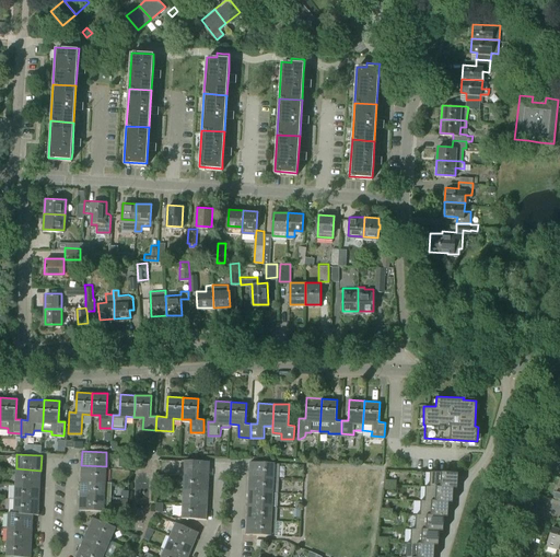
[(209,475),(209,460),(185,459),(185,474),(209,475)]
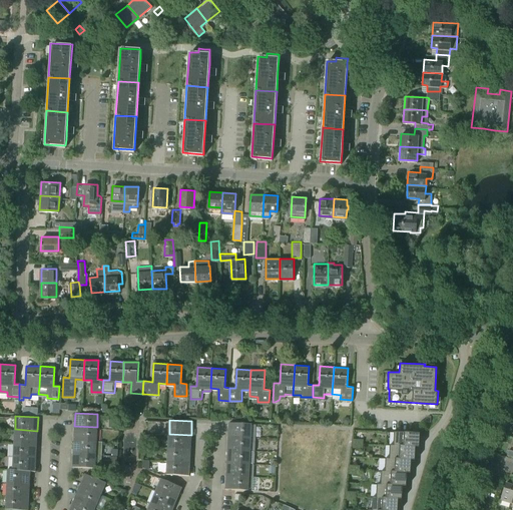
[(255,436),(257,423),(251,423),(251,422),(229,421),(228,434),(255,436)]
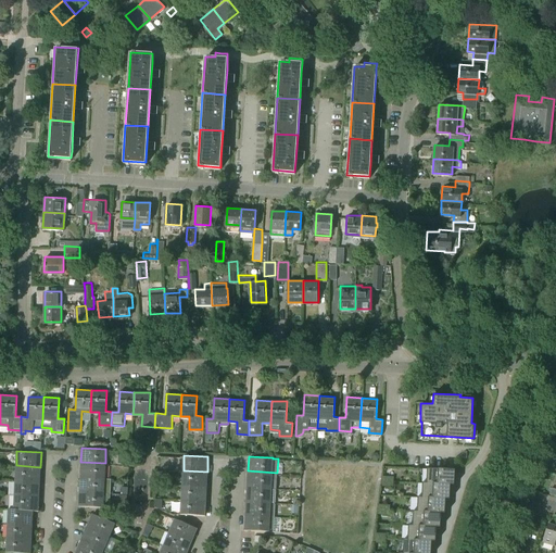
[(541,467),(543,460),(536,457),(534,465),(541,467)]
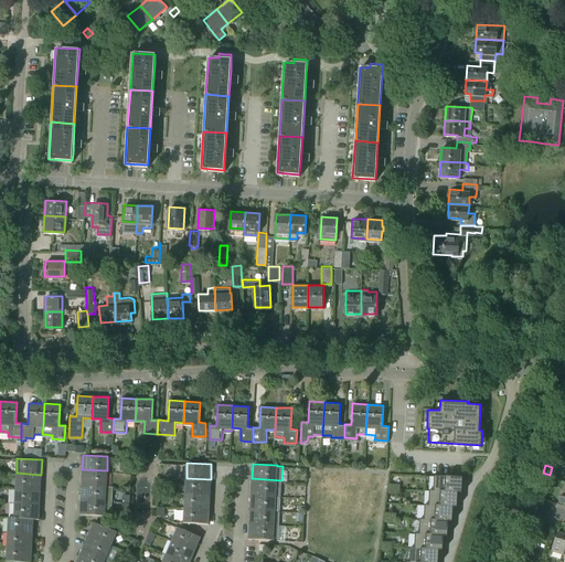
[(106,485),(107,470),(82,469),(82,484),(106,485)]
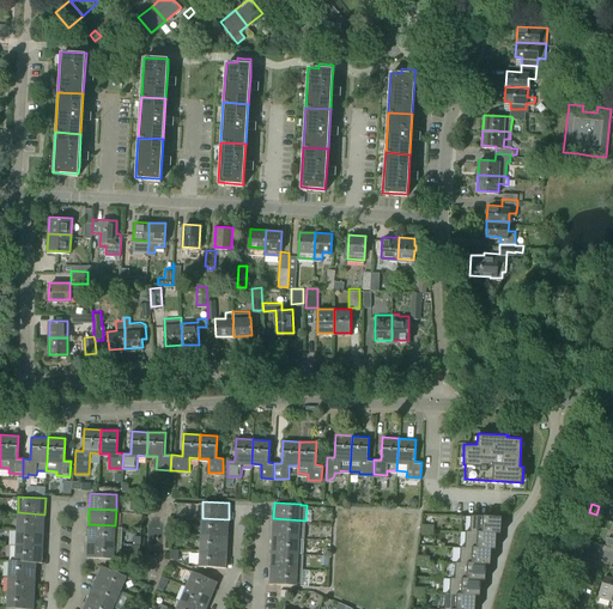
[(43,530),(44,515),(18,512),(17,529),(43,530)]
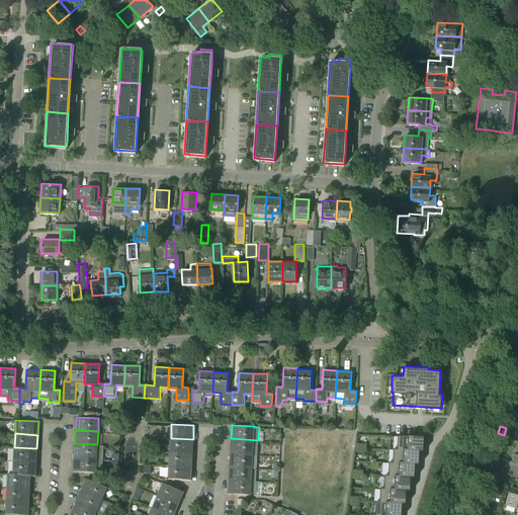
[(397,448),(409,449),(413,450),(413,449),(413,435),(398,435),(397,448)]
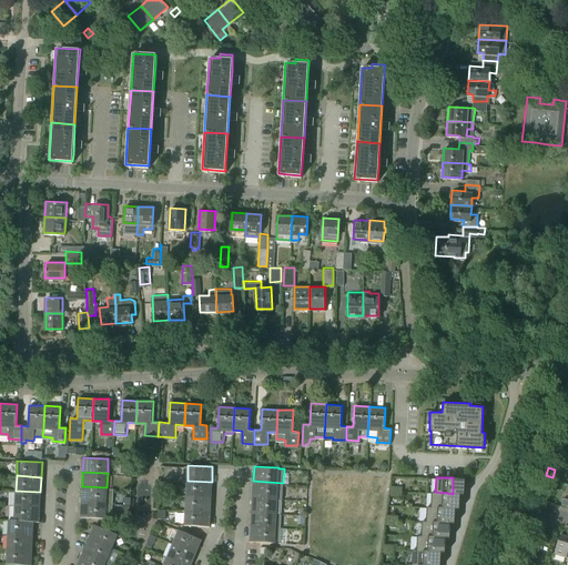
[(211,496),(212,482),(188,481),(186,495),(211,496)]
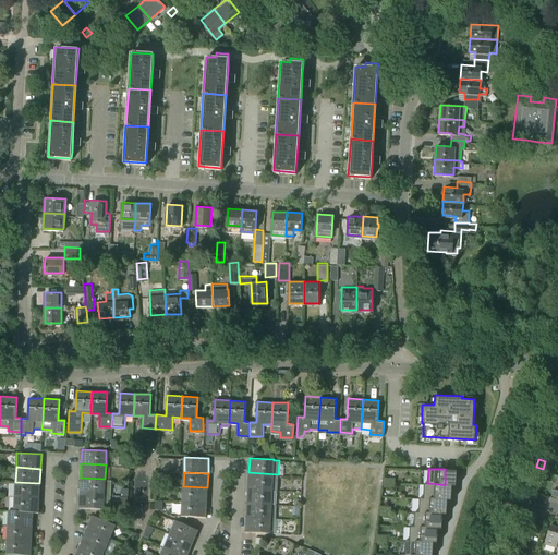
[(277,489),(278,474),(249,472),(249,486),(276,489),(277,489)]
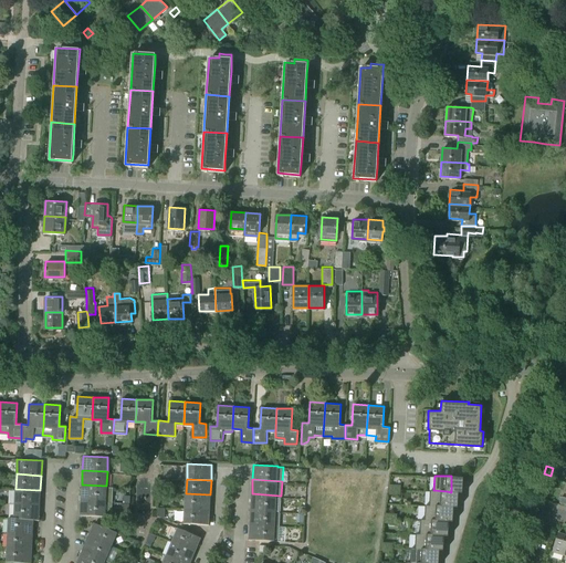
[(106,486),(82,485),(81,499),(105,500),(112,500),(112,487),(113,487),(106,486)]
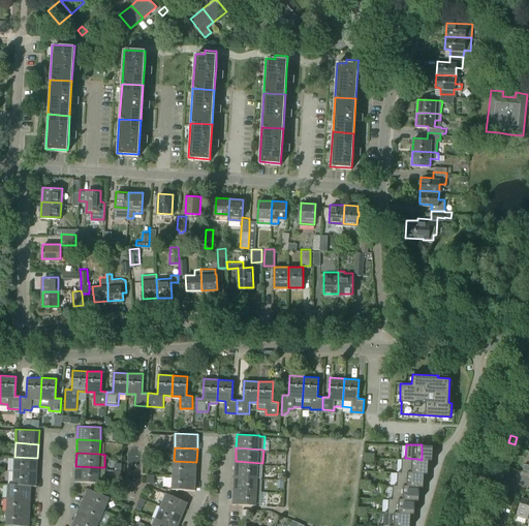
[(37,471),(37,458),(14,457),(13,470),(37,471)]
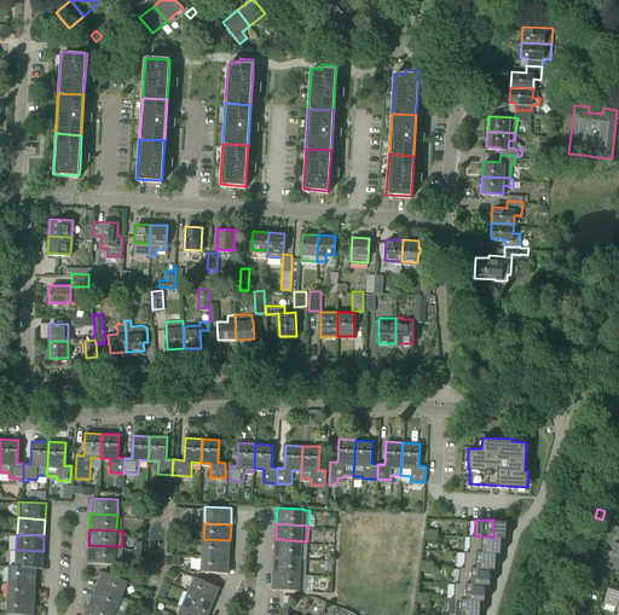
[(469,551),(484,552),(487,553),(487,552),(489,537),(474,535),(470,534),(469,551)]
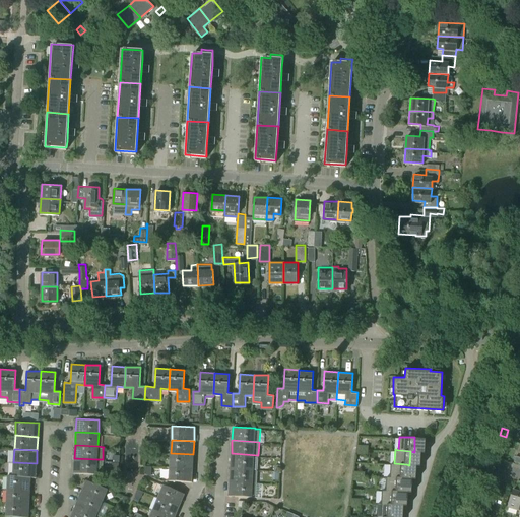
[(192,467),(193,454),(171,453),(170,466),(192,467)]
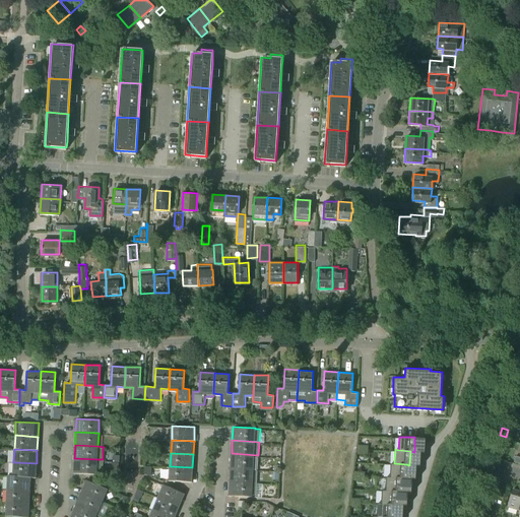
[(257,455),(232,453),(231,467),(256,468),(257,455)]
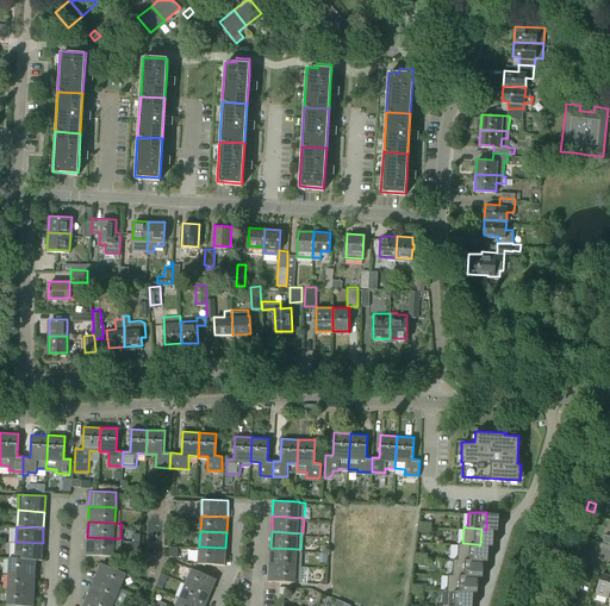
[(113,555),(113,538),(87,537),(86,553),(113,555)]
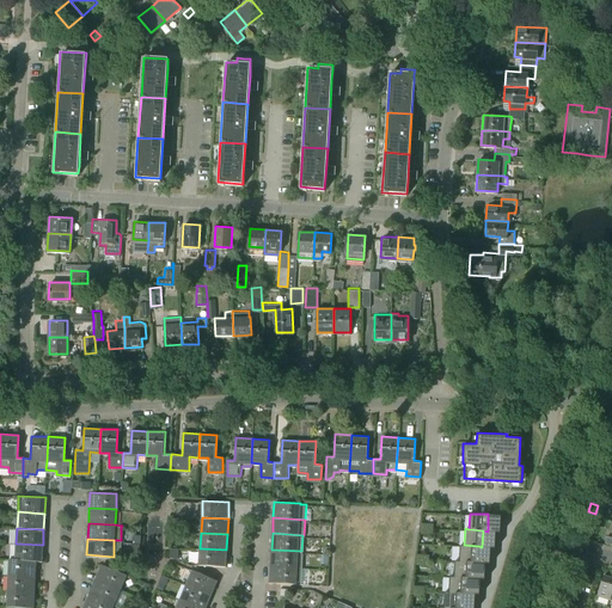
[(42,560),(43,545),(16,544),(16,558),(37,559),(37,560),(42,560)]
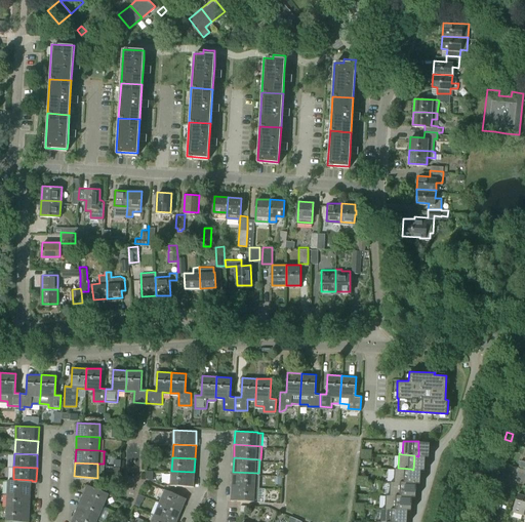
[(394,481),(405,482),(409,483),(409,482),(410,469),(398,468),(395,467),(394,481)]
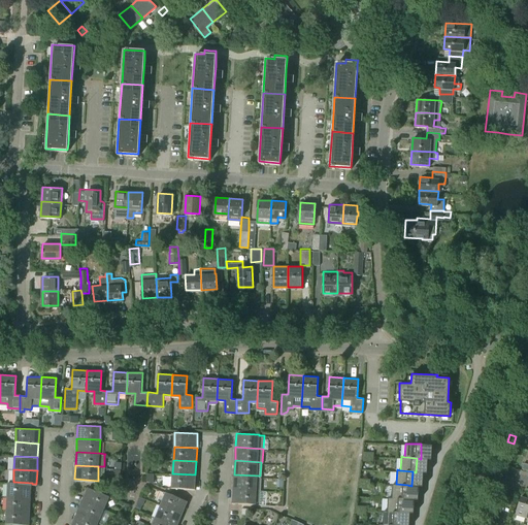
[(195,488),(195,474),(172,473),(172,487),(195,488)]
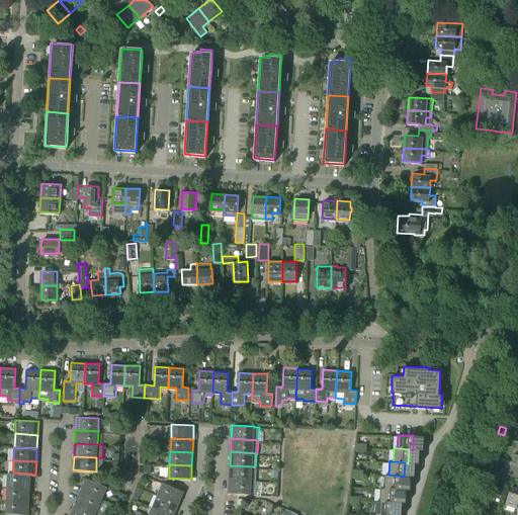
[(255,466),(230,465),(229,478),(255,479),(255,466)]
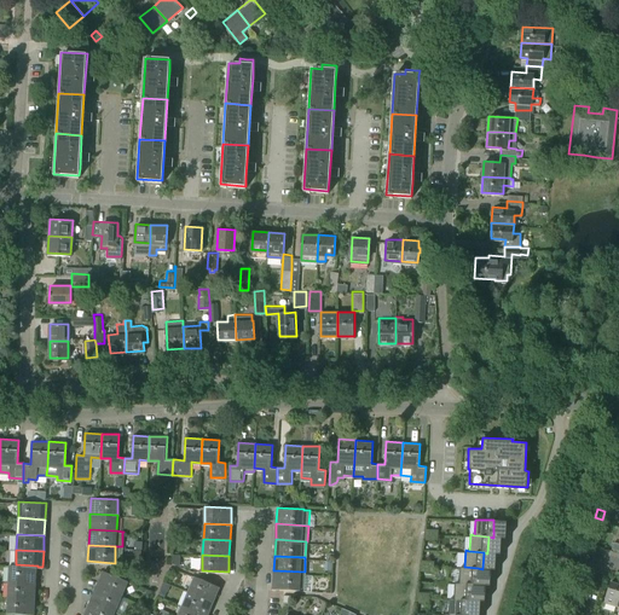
[(38,567),(38,566),(16,564),(10,564),(9,581),(35,582),(36,566),(38,567)]
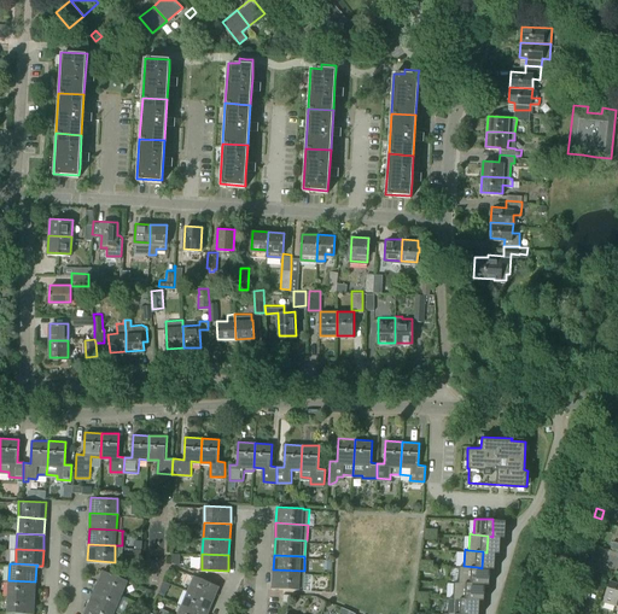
[(459,582),(458,582),(472,583),(477,584),(477,583),(477,567),(464,566),(459,565),(459,582)]
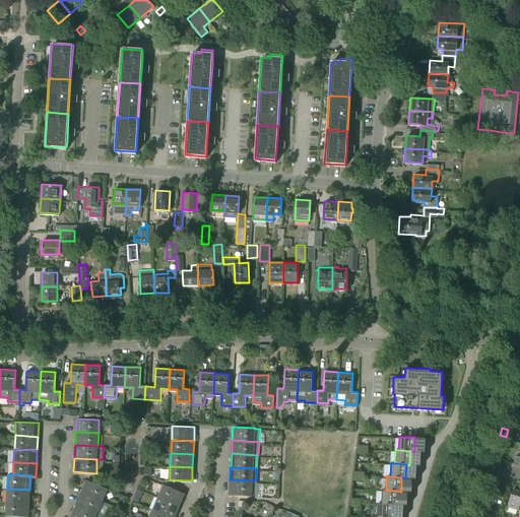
[(103,500),(108,488),(86,479),(81,492),(103,500)]
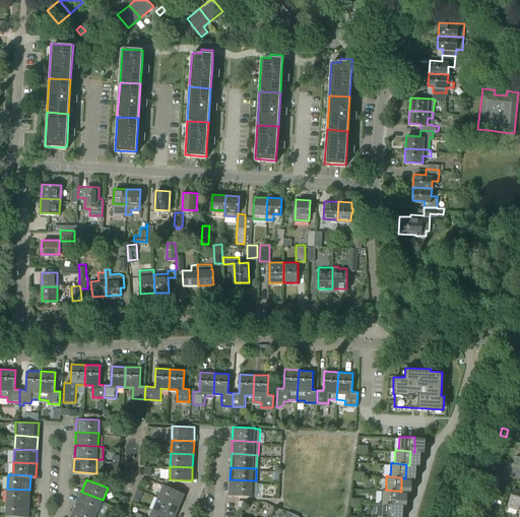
[(230,479),(230,494),(255,495),(256,480),(230,479)]
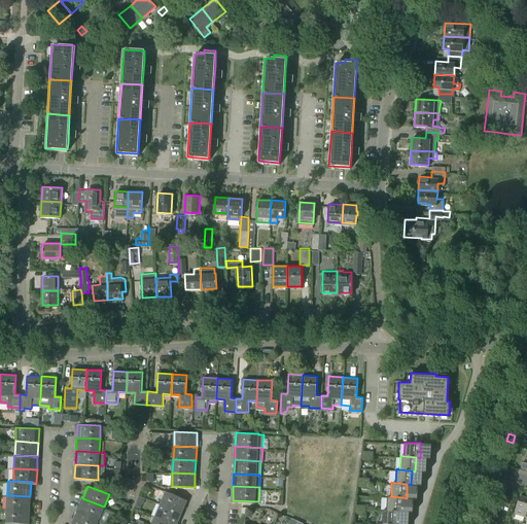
[(181,512),(183,508),(186,499),(166,490),(161,503),(181,512)]
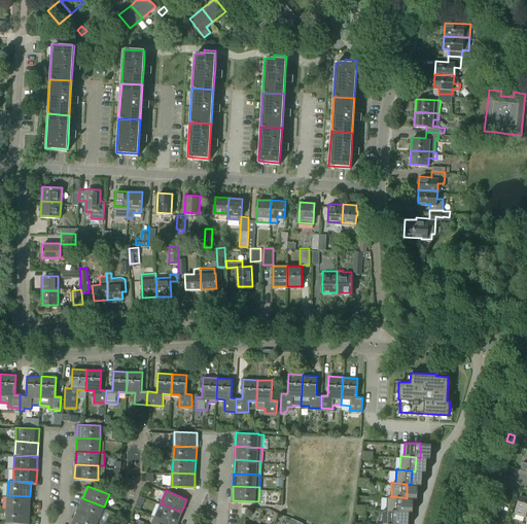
[(525,515),(526,507),(526,496),(520,494),(514,512),(525,515)]
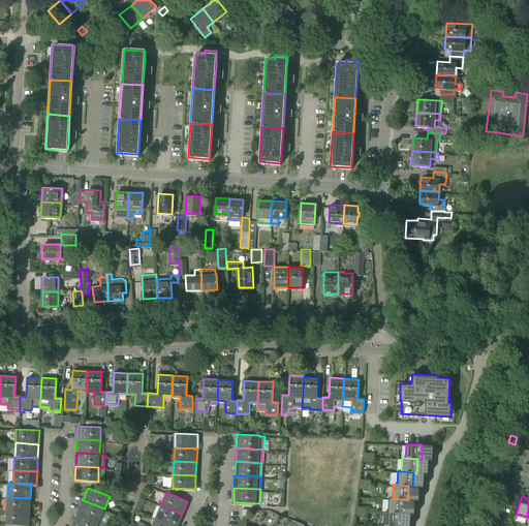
[(30,512),(30,509),(30,498),(7,497),(6,511),(30,512)]
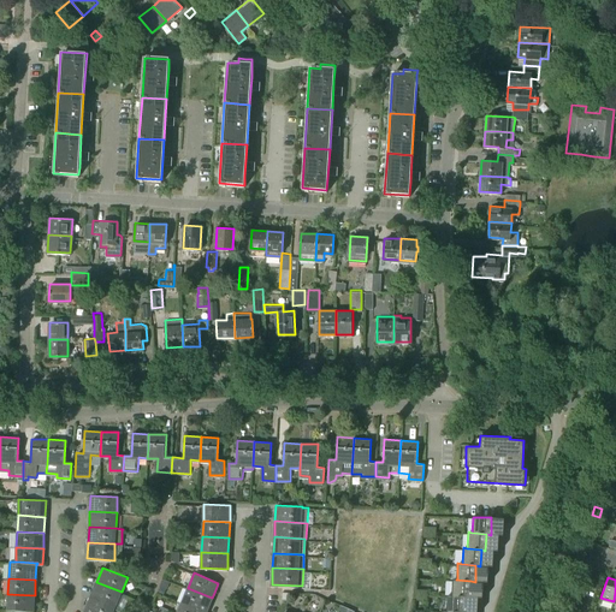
[(451,595),(466,596),(469,596),(471,581),(456,580),(457,580),(452,578),(451,595)]
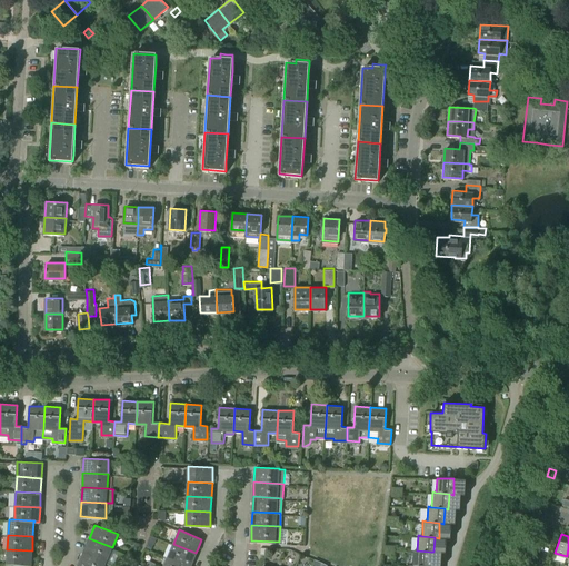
[(106,560),(111,548),(112,547),(89,538),(83,552),(106,560)]
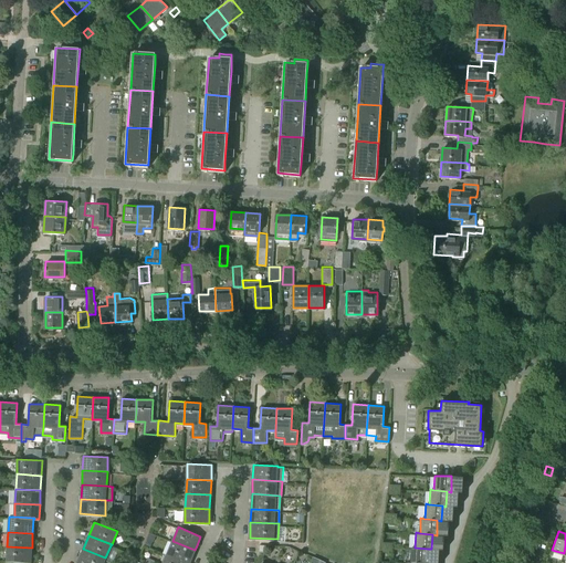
[(189,562),(195,550),(173,541),(167,553),(189,562)]
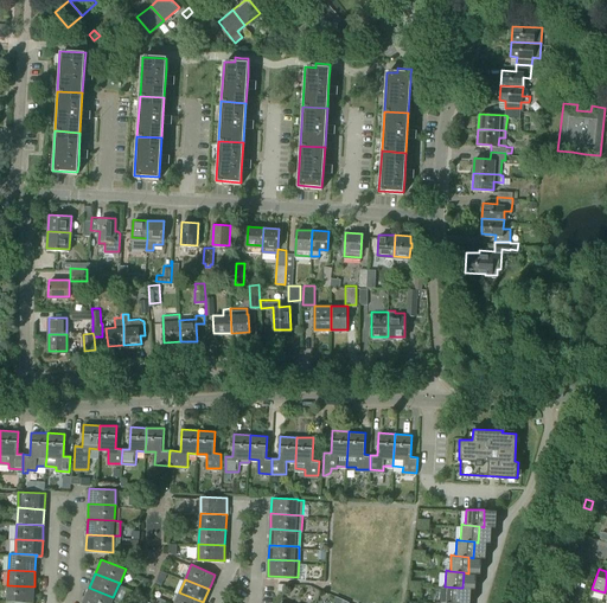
[(33,602),(33,601),(34,587),(7,585),(7,600),(33,602)]
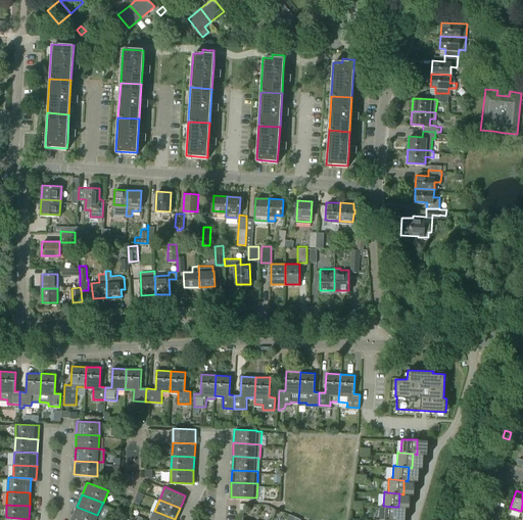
[(379,519),(390,519),(394,519),(395,507),(383,506),(380,505),(379,519)]
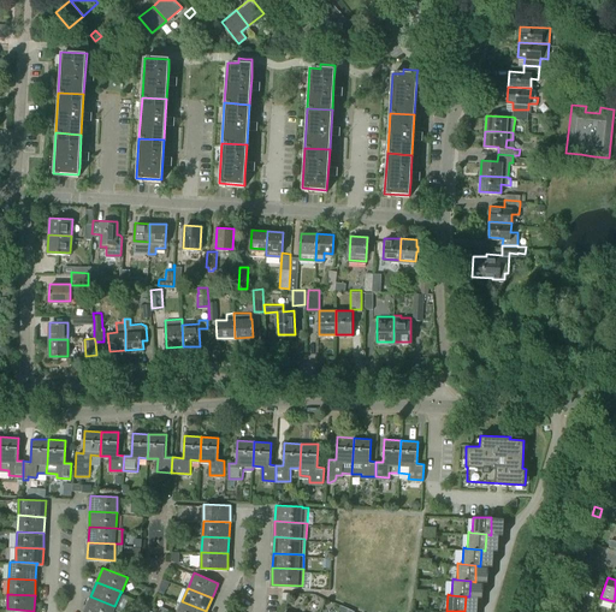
[(88,611),(112,611),(114,606),(90,596),(84,611),(88,611)]
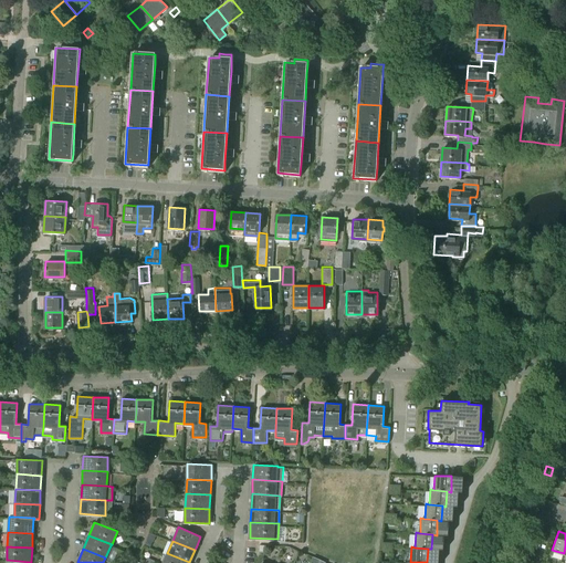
[(188,562),(189,562),(167,553),(163,562),(188,562)]
